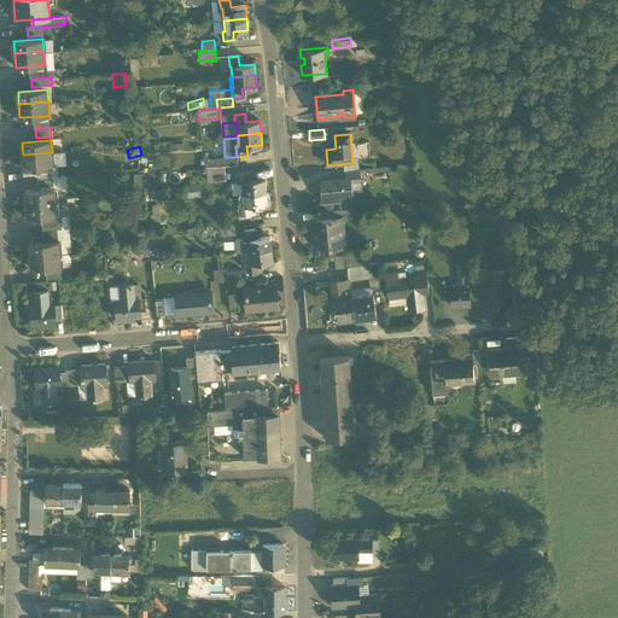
[(53,167),(52,152),(23,155),(24,169),(53,167)]
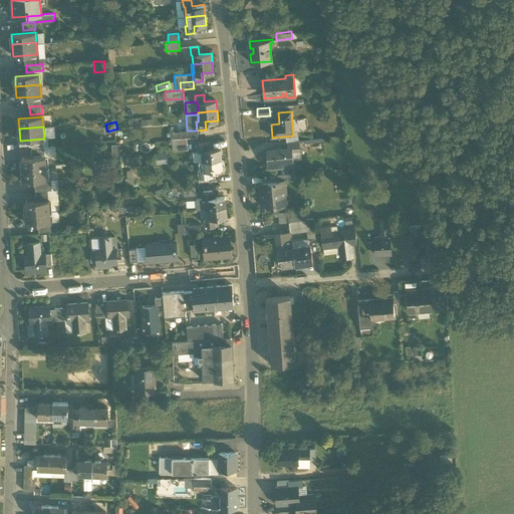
[(171,133),(172,139),(198,137),(197,131),(187,131),(171,133)]
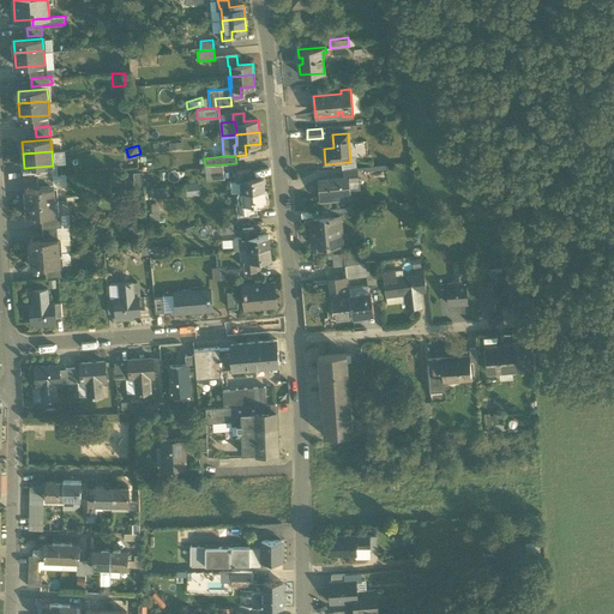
[(205,167),(206,181),(224,179),(223,164),(205,167)]
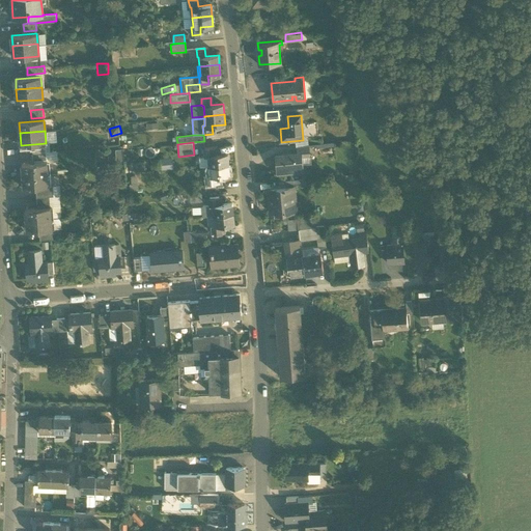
[(302,154),(302,156),(310,155),(309,144),(297,145),(298,154),(302,154)]
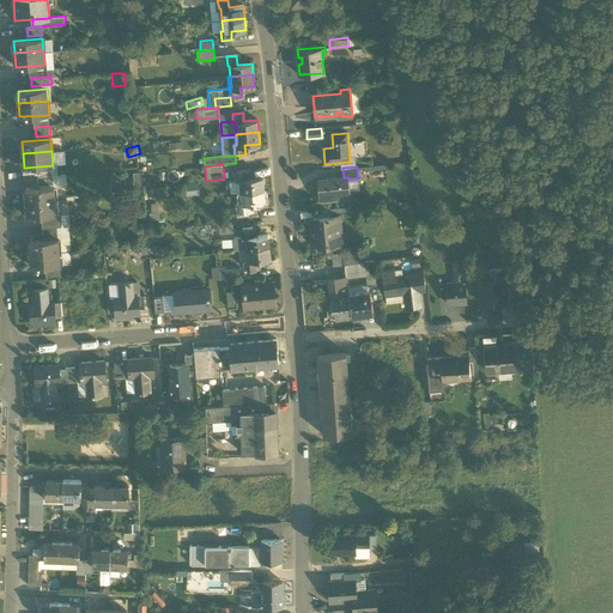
[(240,180),(242,192),(265,189),(262,177),(248,178),(247,169),(237,170),(237,180),(240,180)]
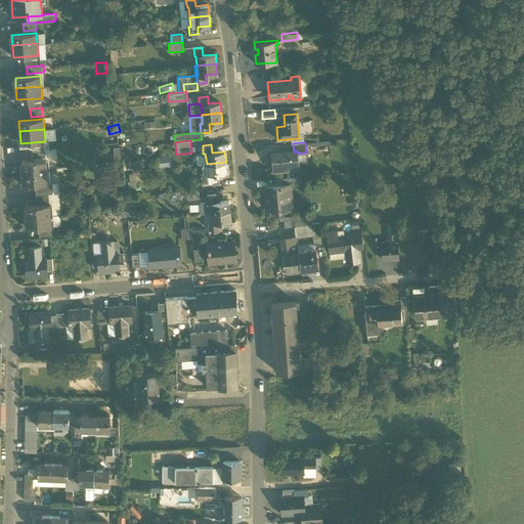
[(272,154),(274,172),(287,170),(287,168),(300,167),(298,154),(298,151),(294,151),(272,154)]
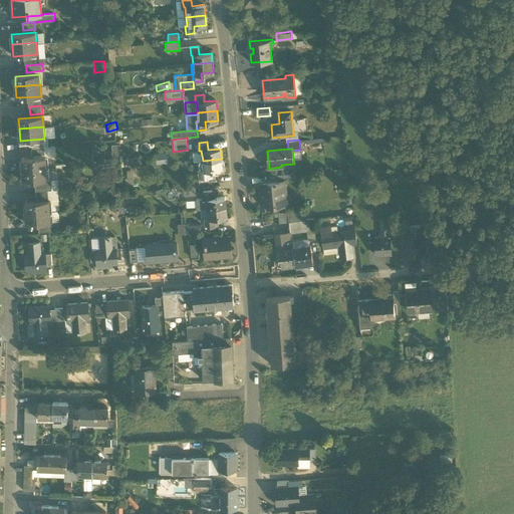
[(122,165),(141,165),(141,154),(122,154),(122,165)]
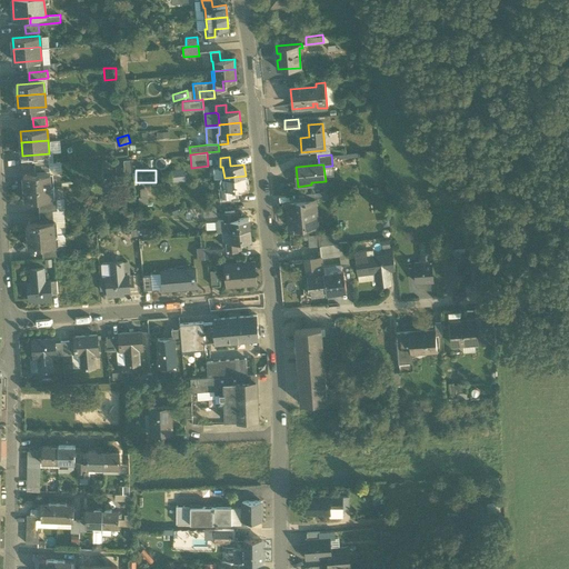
[(23,177),(25,189),(51,187),(50,175),(23,177)]
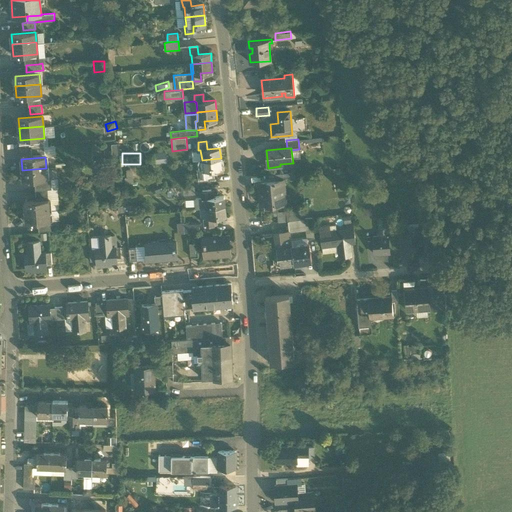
[(221,168),(221,158),(202,160),(202,169),(201,169),(201,170),(201,177),(210,176),(209,169),(212,169),(221,168)]
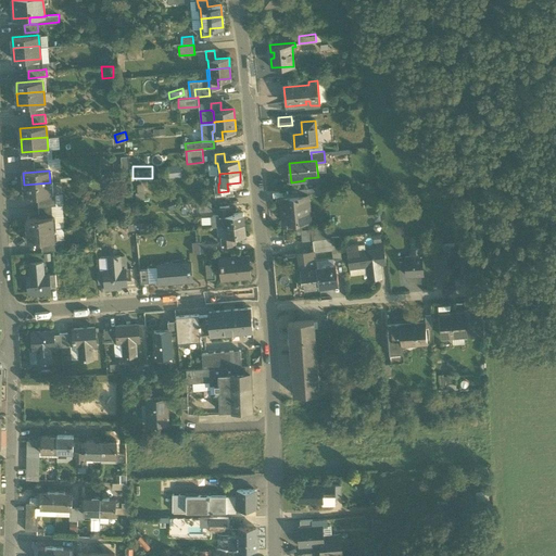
[(219,184),(219,174),(209,174),(210,185),(218,185),(218,184),(219,184)]
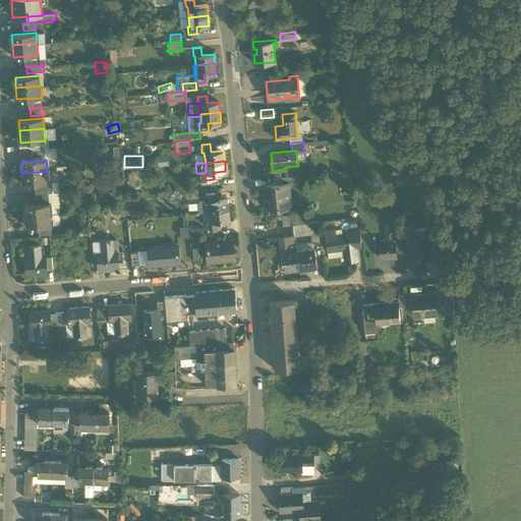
[(48,182),(47,171),(22,173),(23,184),(35,183),(48,182)]
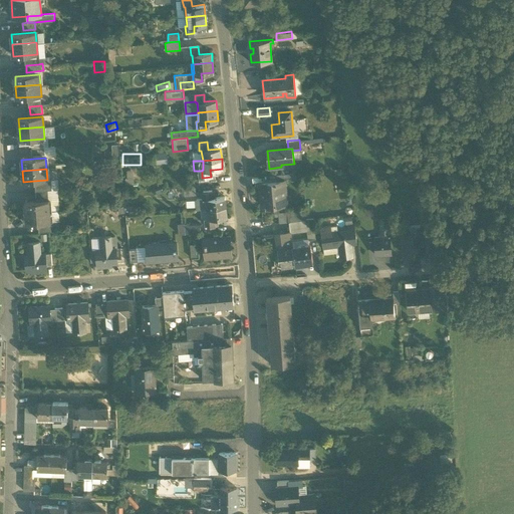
[(284,180),(284,182),(290,181),(289,173),(275,174),(276,181),(284,180)]
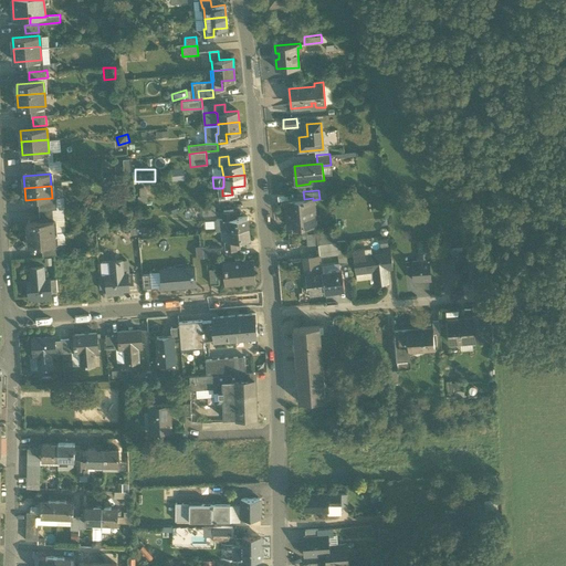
[(38,199),(39,210),(53,209),(58,209),(56,198),(52,198),(38,199)]
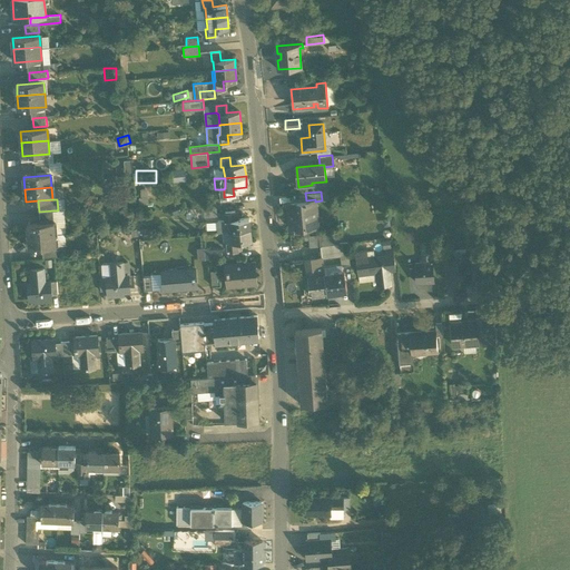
[(288,203),(291,228),(313,226),(313,217),(316,216),(315,202),(315,199),(306,200),(288,203)]
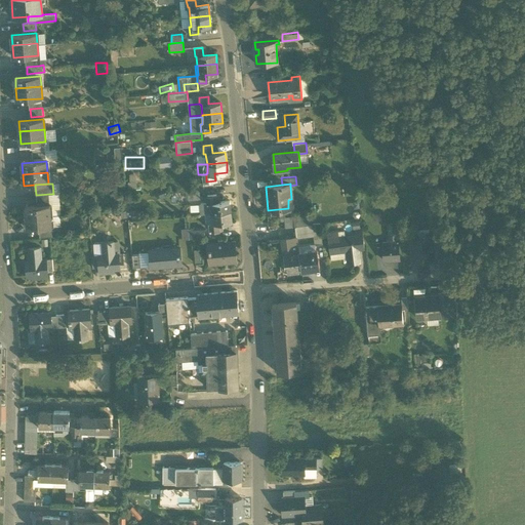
[(188,190),(189,199),(200,198),(199,189),(193,190),(188,190)]
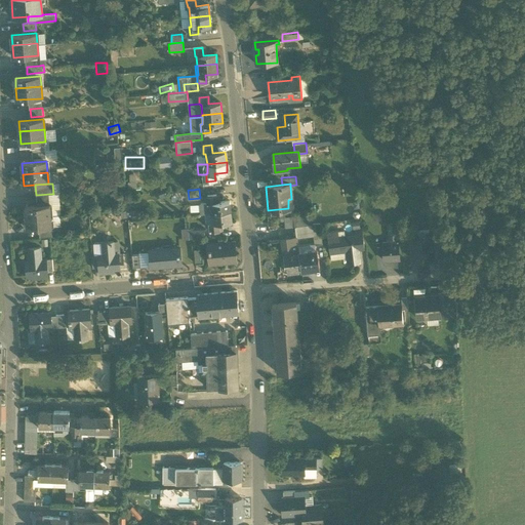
[(208,195),(208,202),(208,203),(210,203),(211,212),(231,210),(230,200),(217,202),(216,194),(208,195)]
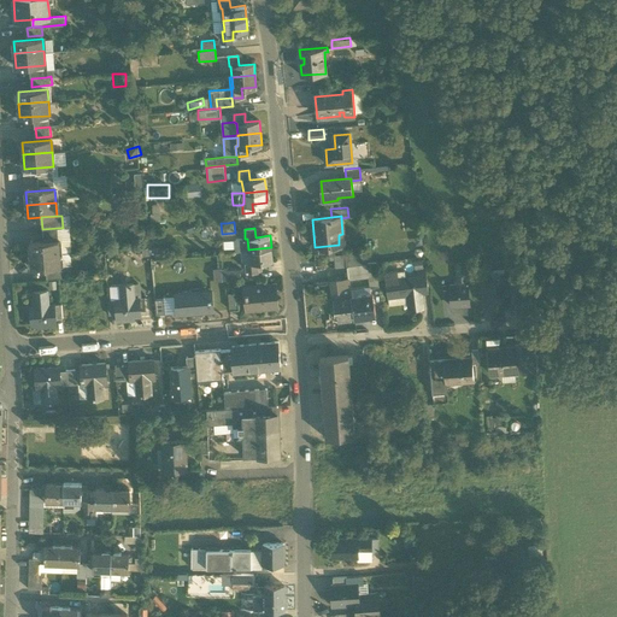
[(238,251),(248,250),(247,239),(245,239),(245,238),(236,239),(238,251)]
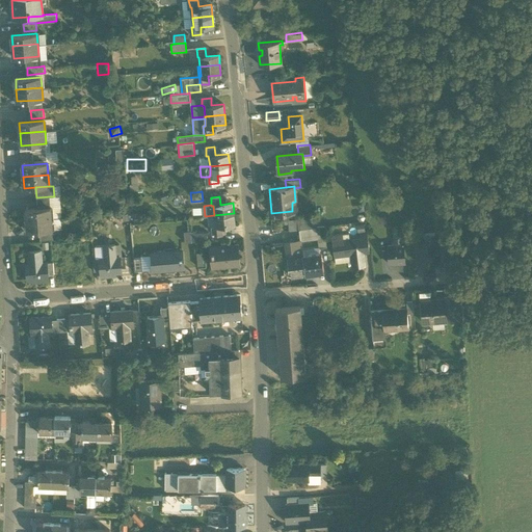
[(26,209),(26,220),(51,218),(50,207),(26,209)]
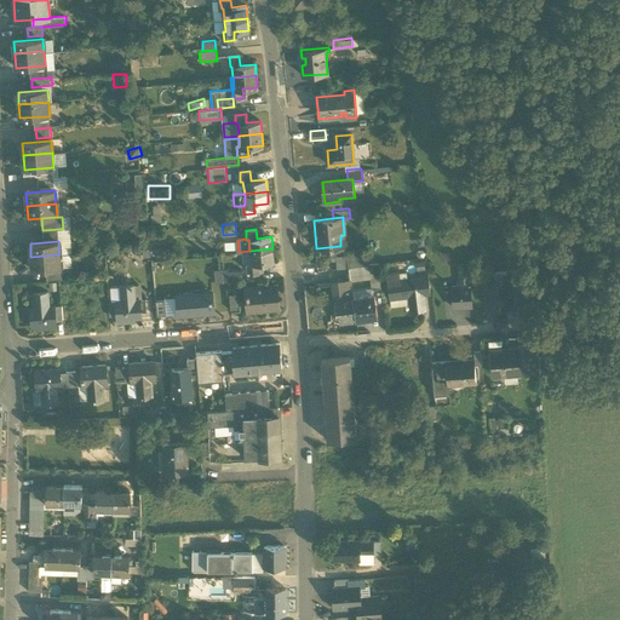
[(413,253),(419,256),(423,250),(417,246),(413,253)]
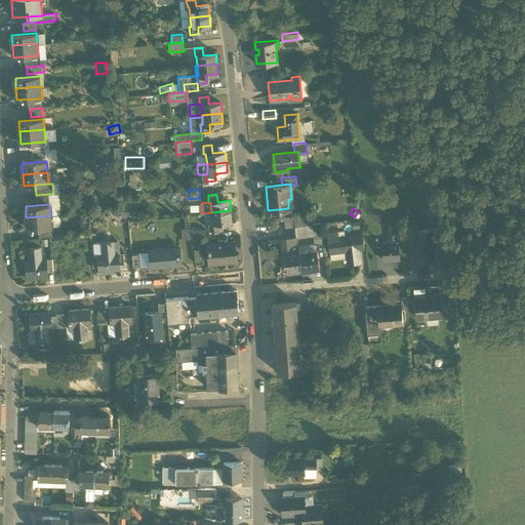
[(232,220),(231,210),(211,212),(212,218),(212,221),(210,223),(211,231),(219,230),(219,221),(232,220)]
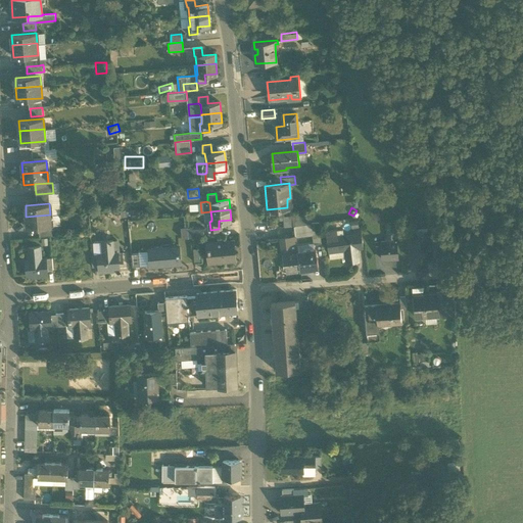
[(51,226),(50,215),(26,217),(27,228),(51,226)]
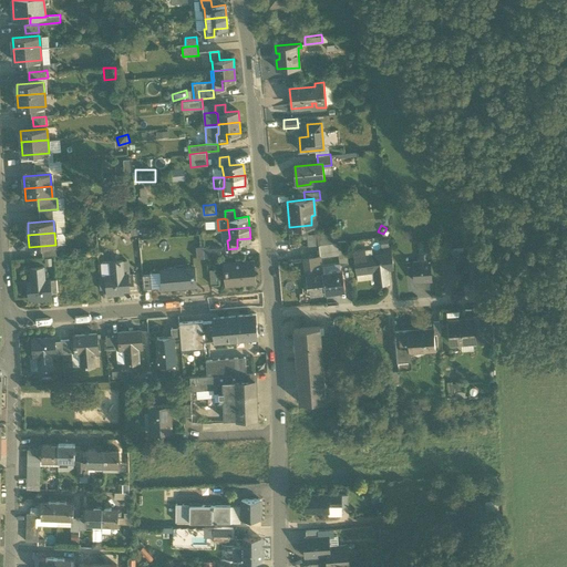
[(346,240),(336,241),(338,253),(339,265),(349,264),(346,240)]
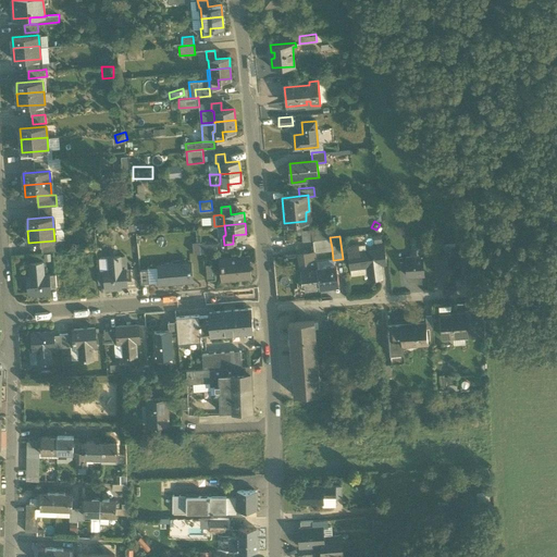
[(314,250),(332,248),(330,237),(313,239),(314,250)]
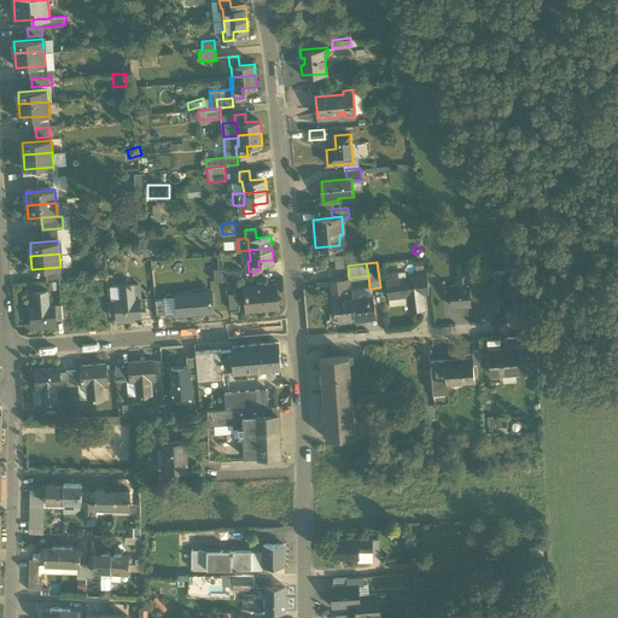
[(455,266),(456,281),(467,280),(468,280),(467,264),(455,266)]
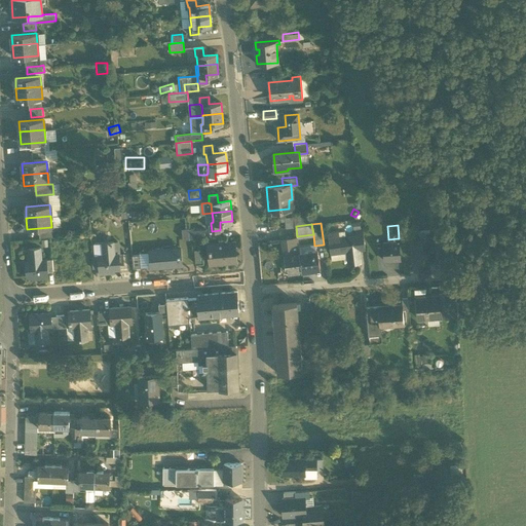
[(194,231),(194,238),(205,237),(204,230),(194,231)]
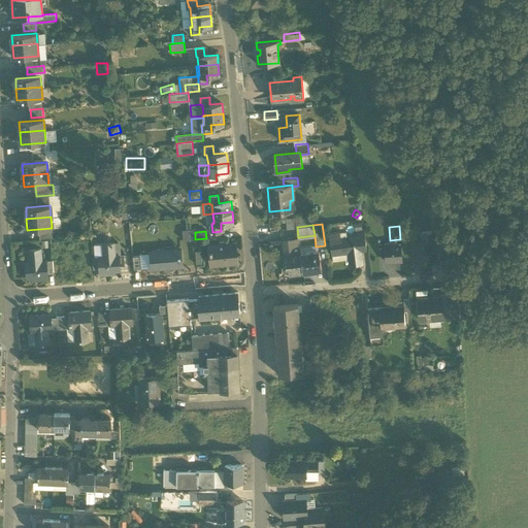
[(358,237),(359,243),(366,243),(364,231),(357,232),(358,237)]
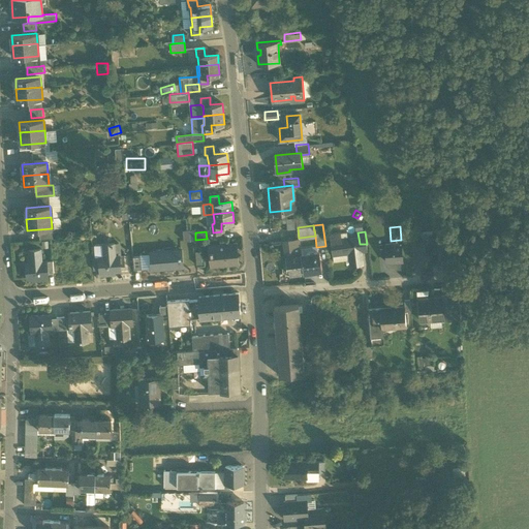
[(348,250),(350,266),(362,263),(360,244),(359,238),(347,239),(331,241),(333,254),(342,253),(342,251),(348,250)]
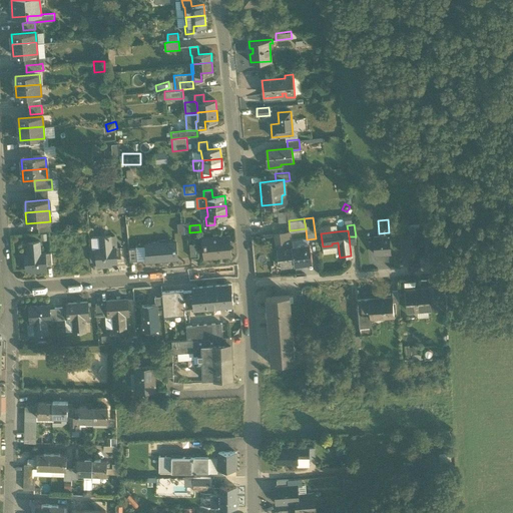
[(402,232),(404,253),(424,252),(424,250),(422,232),(422,231),(402,232)]
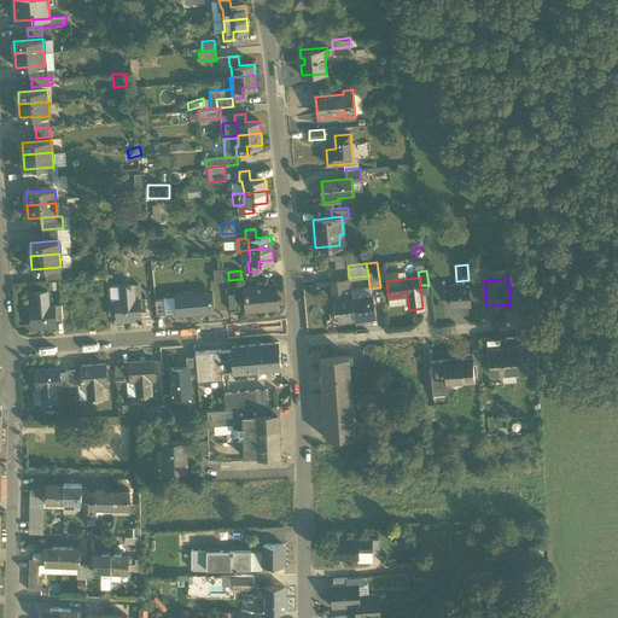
[(508,280),(511,302),(519,301),(516,279),(508,280)]
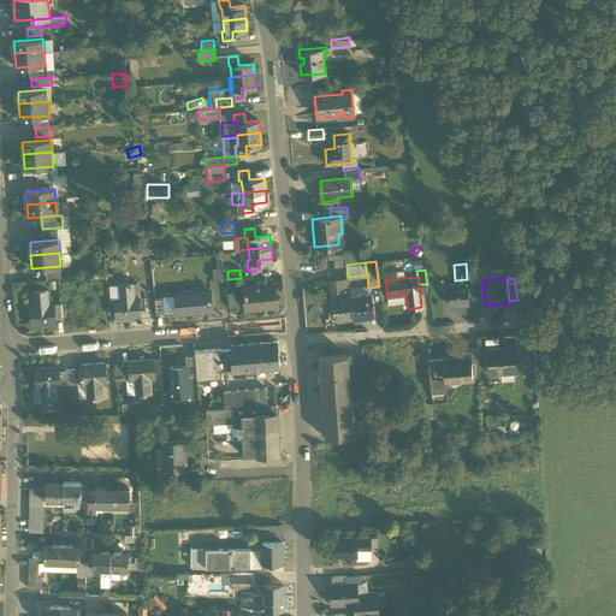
[(449,285),(450,306),(468,304),(466,279),(455,280),(455,285),(449,285)]
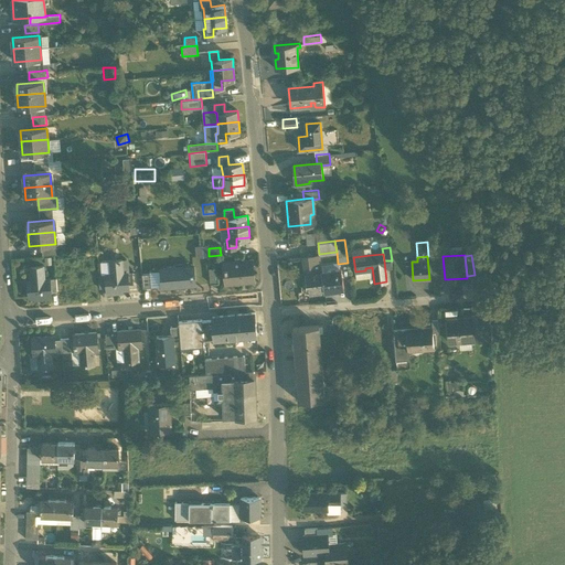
[(308,292),(324,290),(322,272),(315,273),(312,257),(305,257),(307,274),(306,274),(308,292)]
